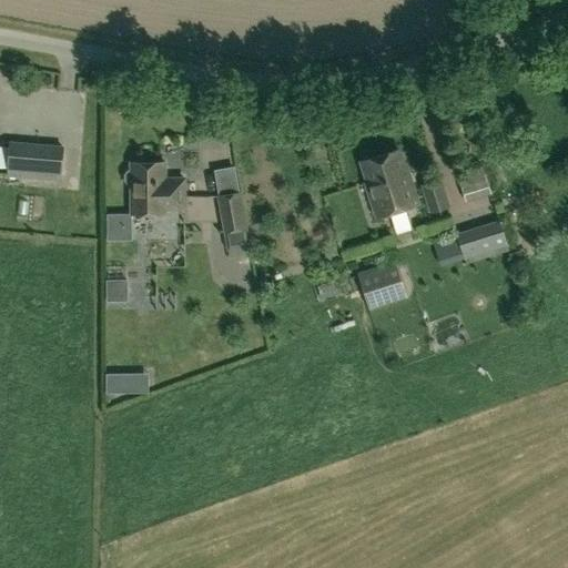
[(429,140),(433,159),(446,156),(443,138),(429,140)]
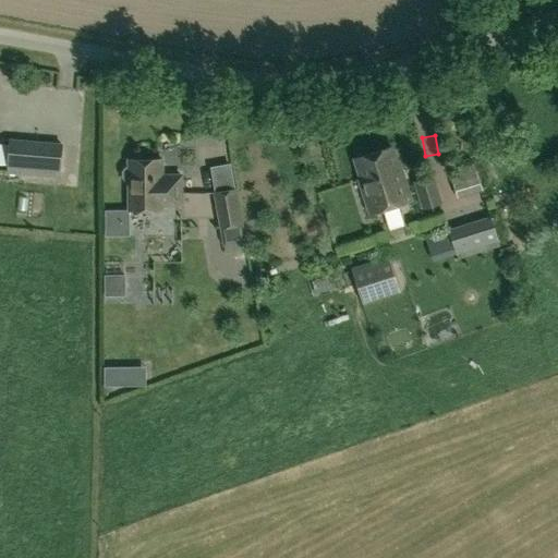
[(7,172),(61,178),(63,144),(9,140),(7,172)]
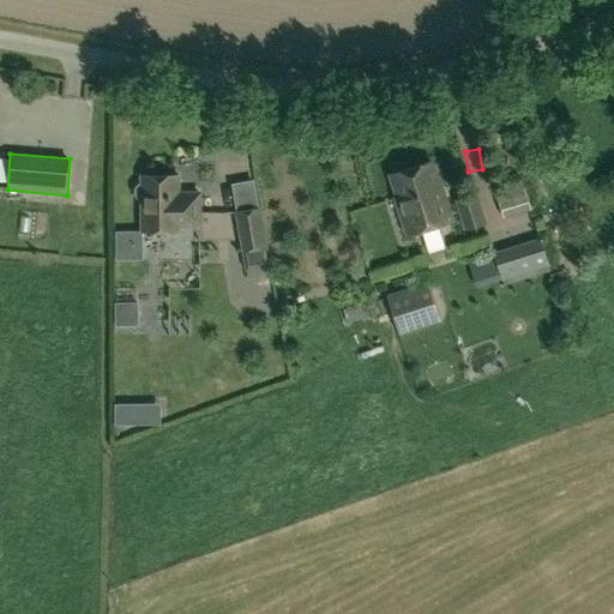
[(396,196),(408,233),(451,220),(438,176),(435,178),(431,161),(391,173),(398,194),(396,196)]
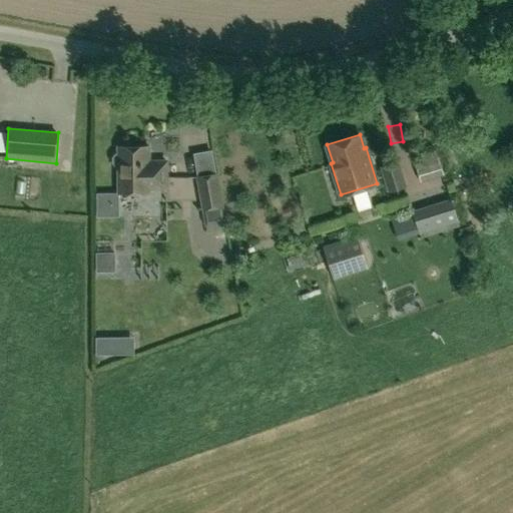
[(158,161),(149,161),(149,145),(119,145),(119,150),(115,152),(113,156),(113,161),(115,164),(119,166),(119,191),(149,191),(149,186),(167,186),(166,160),(158,160),(158,161)]
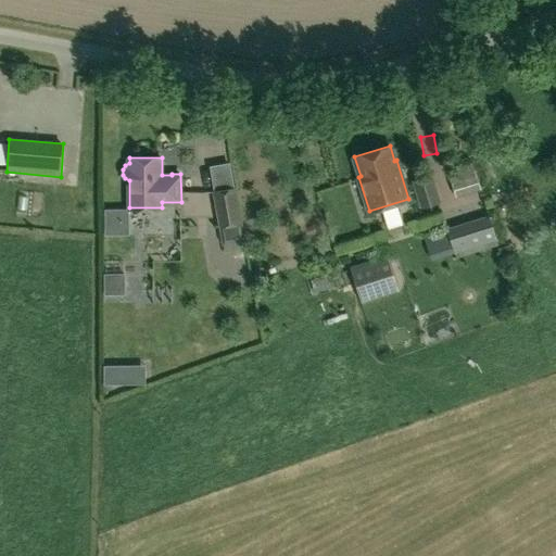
[(247,248),(236,187),(234,187),(229,163),(210,166),(214,191),(212,191),(223,252),(247,248)]
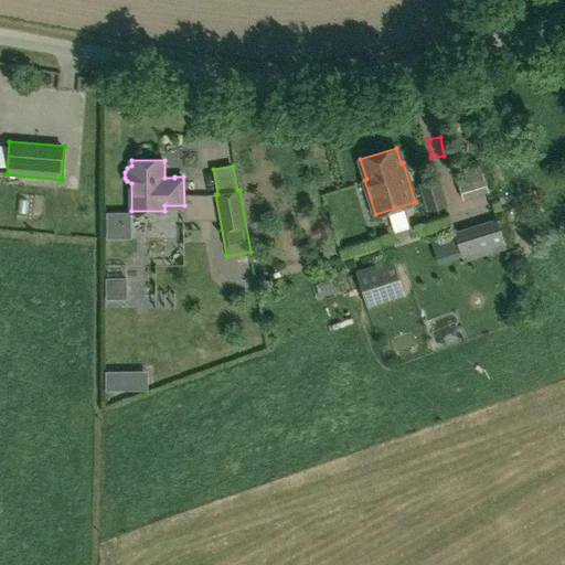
[(418,184),(427,212),(448,205),(439,178),(418,184)]
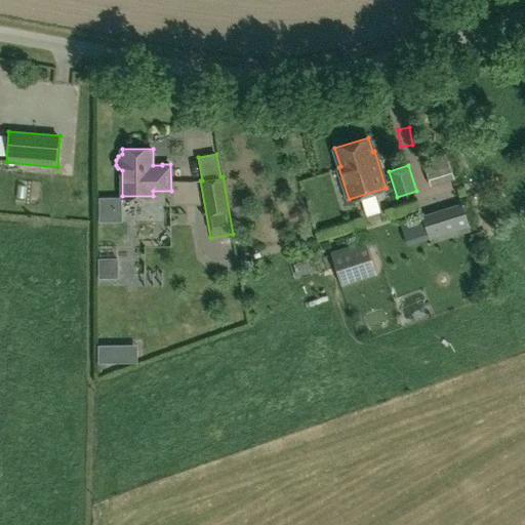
[(98,223),(122,223),(122,197),(98,197),(98,223)]
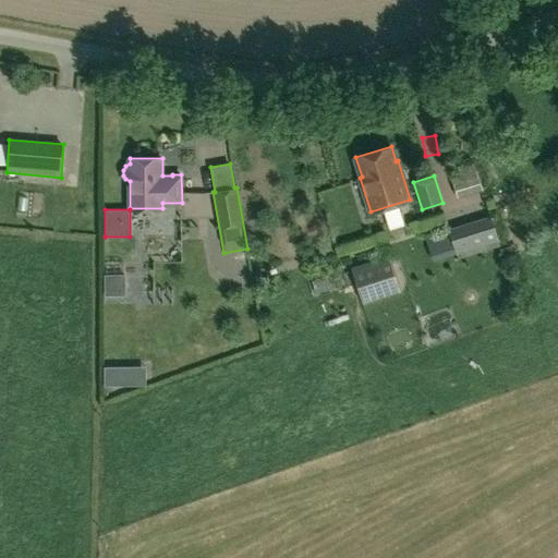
[(458,259),(499,245),(490,216),(448,230),(458,259)]
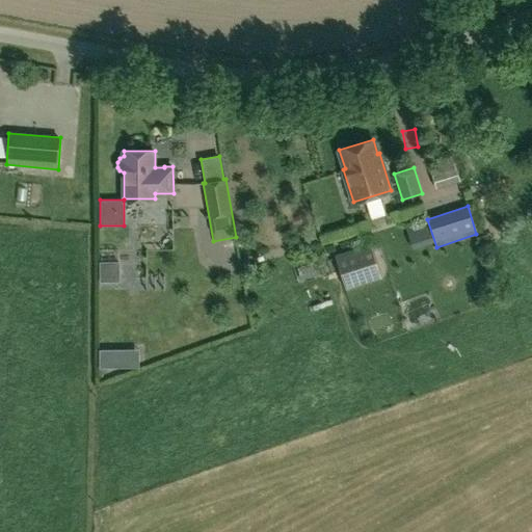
[(487,233),(477,237),(480,245),(490,241),(487,233)]
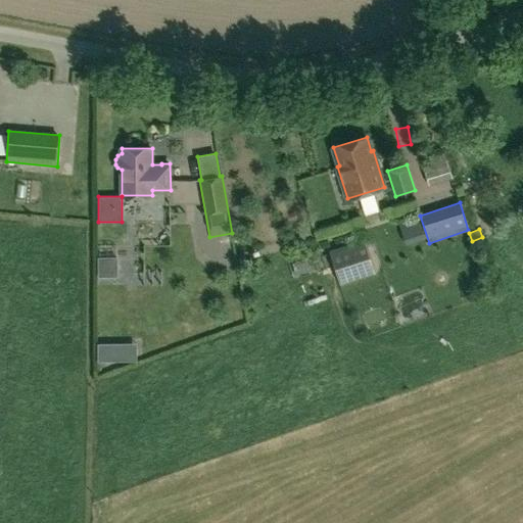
[(364,240),(329,251),(340,285),(374,274),(364,240)]
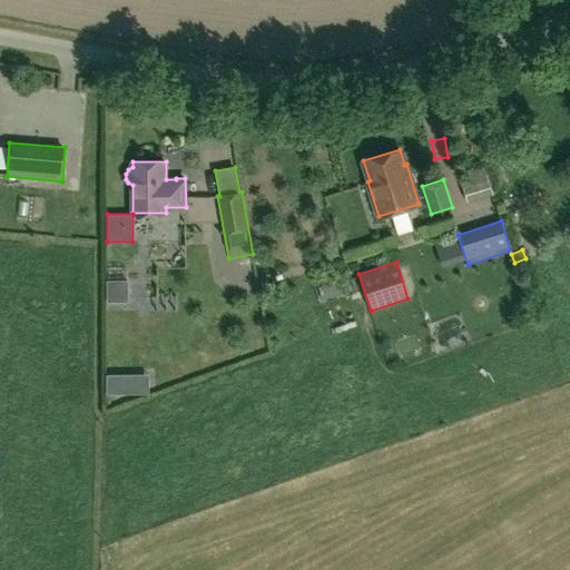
[(131,281),(112,282),(112,300),(133,300),(131,281)]
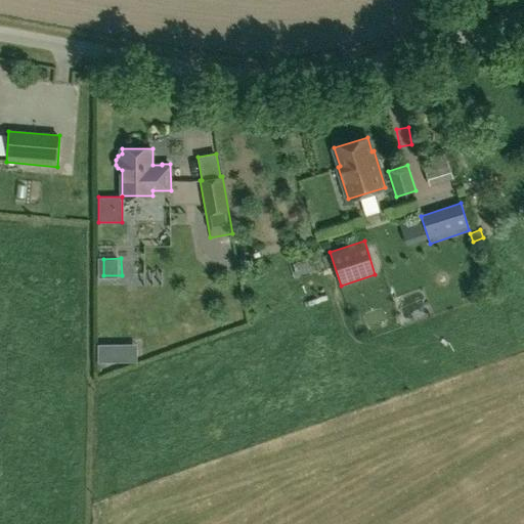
[(117,362),(117,345),(98,345),(98,362),(117,362)]
